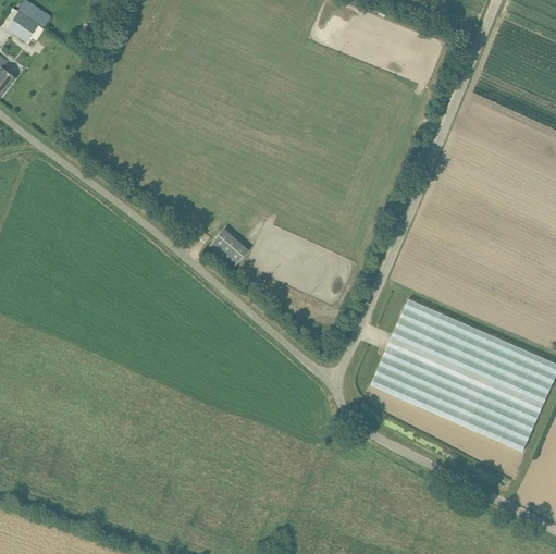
[(22,0),(19,7),(44,23),(49,14),(28,0),(22,0)]
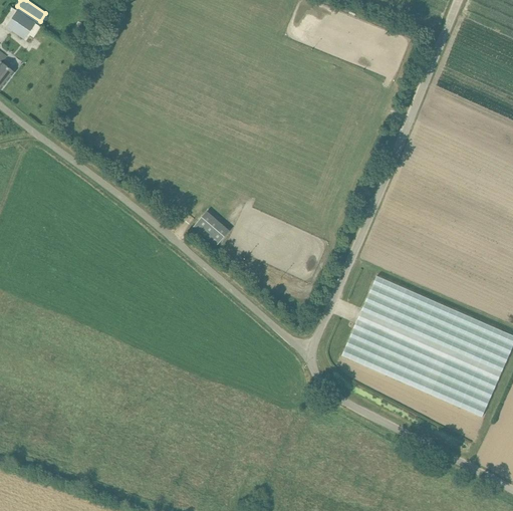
[(22,37),(34,19),(22,12),(10,29),(22,37)]
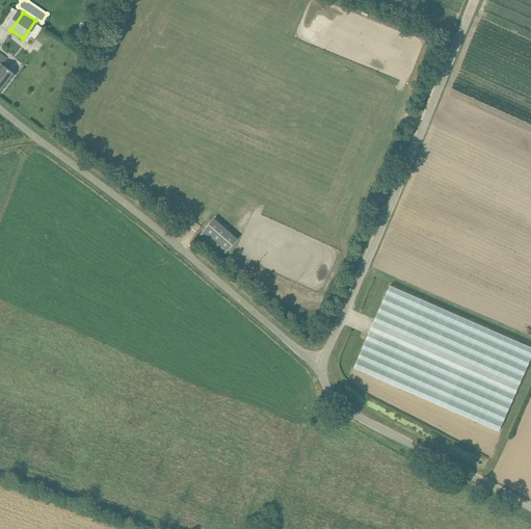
[(0,89),(12,72),(0,61),(0,89)]
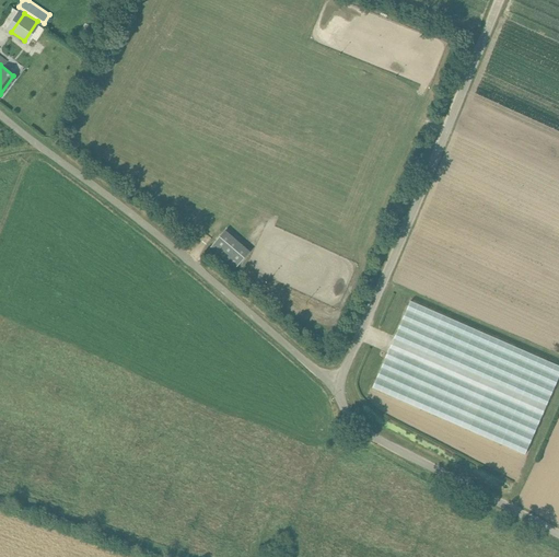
[(249,250),(224,228),(210,244),(234,266),(249,250)]
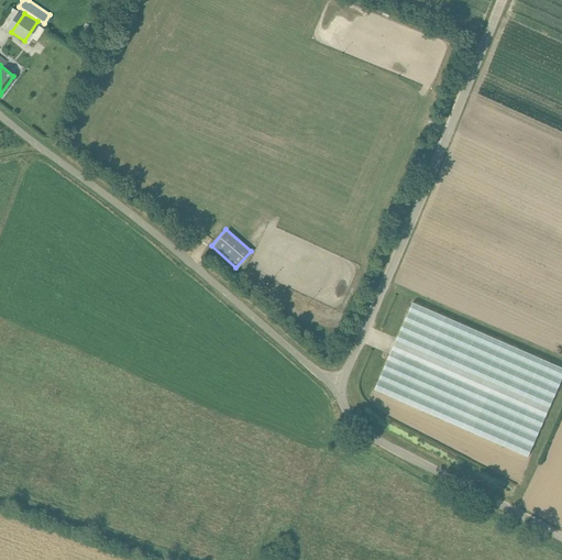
[(373,390),(527,458),(561,377),(561,368),(411,302),(373,390)]
